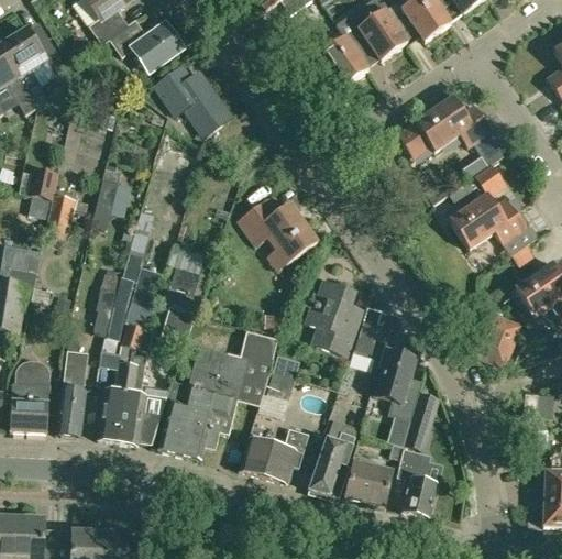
[(78,0),(73,4),(88,26),(101,45),(108,40),(128,26),(114,9),(128,0),(78,0)]
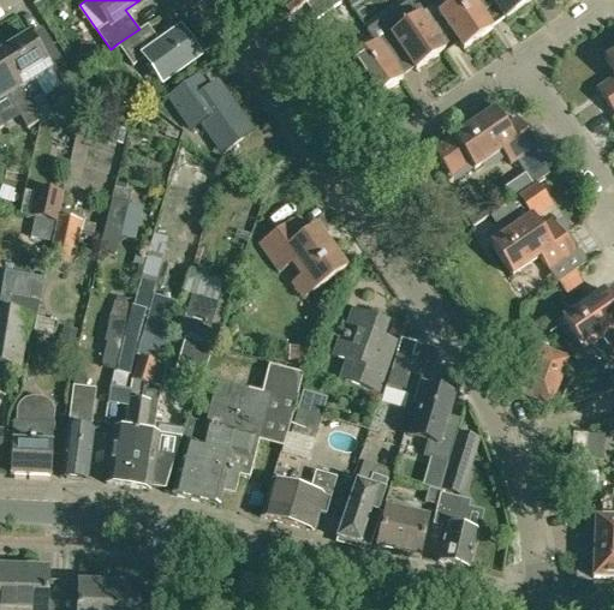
[(290,11),(305,0),(282,0),(290,11)]
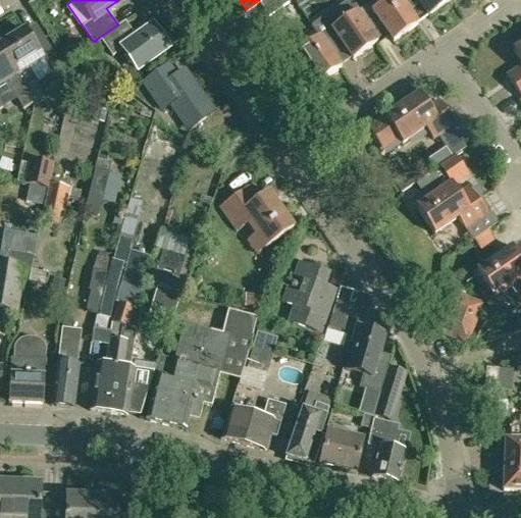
[(260,0),(269,13),(289,0),(260,0)]
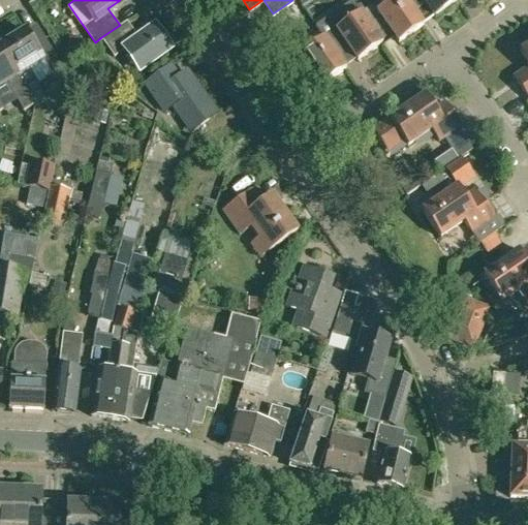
[(351,0),(330,14),(333,19),(319,28),(324,35),(337,54),(349,45),(358,58),(382,41),(378,36),(361,10),(354,0),(351,0)]
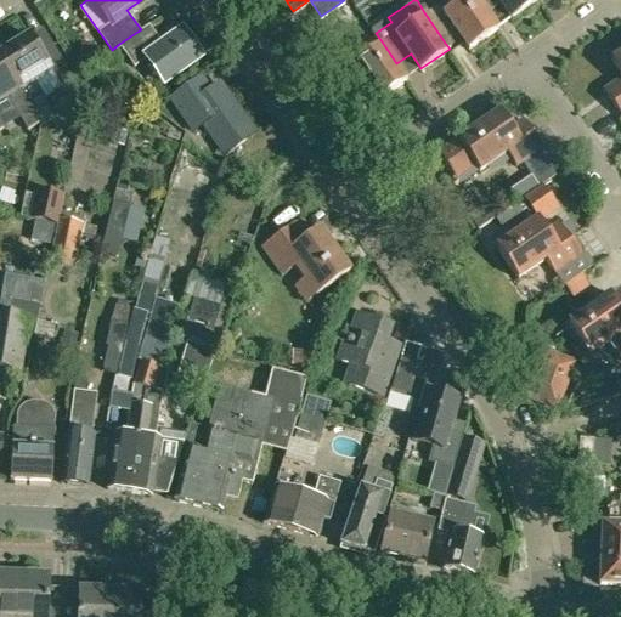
[(440,3),(424,12),(445,43),(459,33),(469,47),(498,28),(487,13),(479,0),(458,0),(445,10),(440,3)]
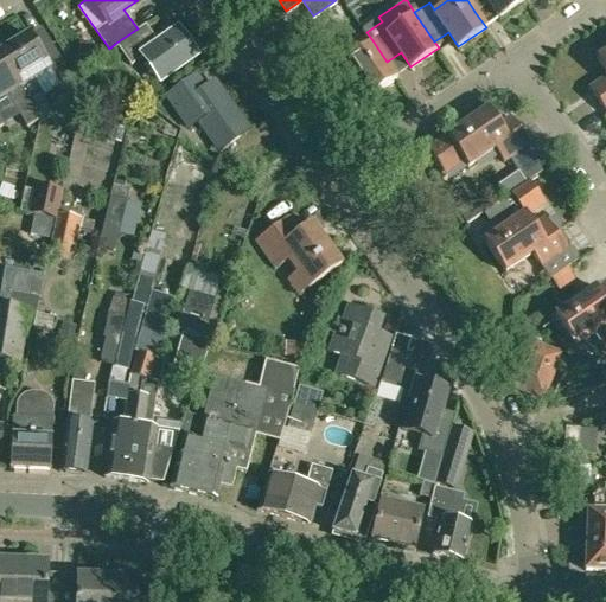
[(490,4),(498,15),(499,18),(525,0),(467,0),(476,13),(490,4)]
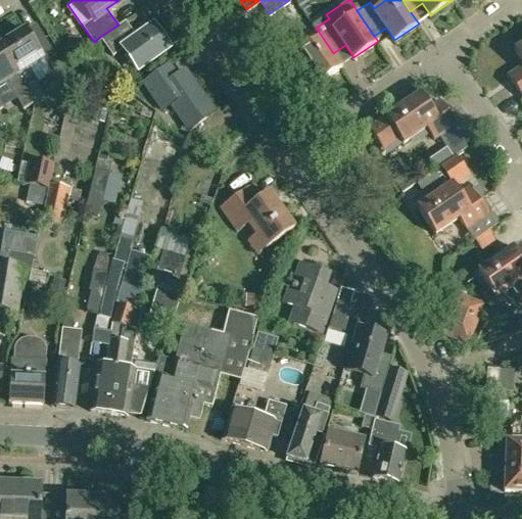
[(125,19),(119,25),(100,37),(112,54),(123,46),(138,66),(167,46),(151,25),(136,36),(125,19)]
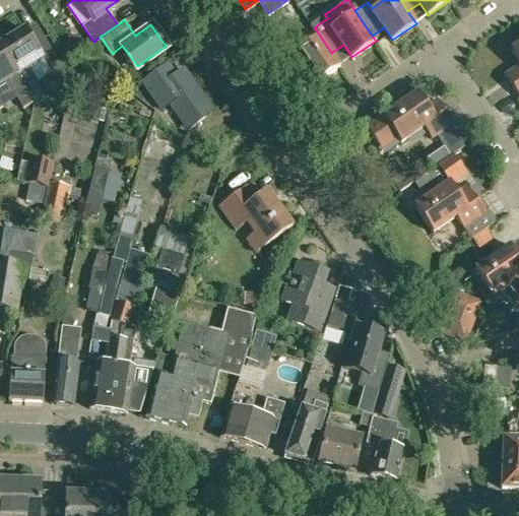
[(43,56),(53,73),(63,66),(43,34),(33,40),(24,27),(0,42),(0,46),(27,88),(34,100),(45,92),(28,65),(43,56)]
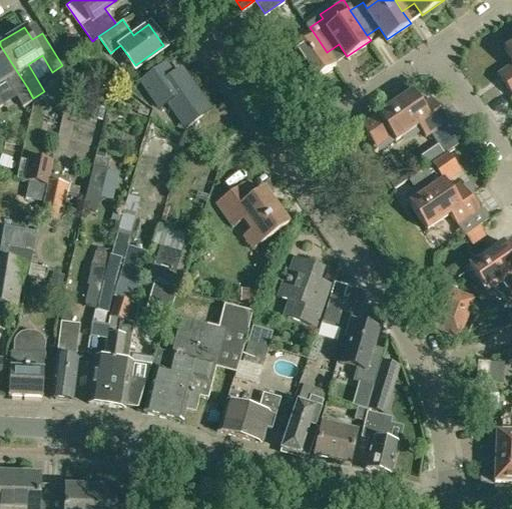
[(315,34),(291,50),(312,81),(336,64),(327,52),(315,34)]
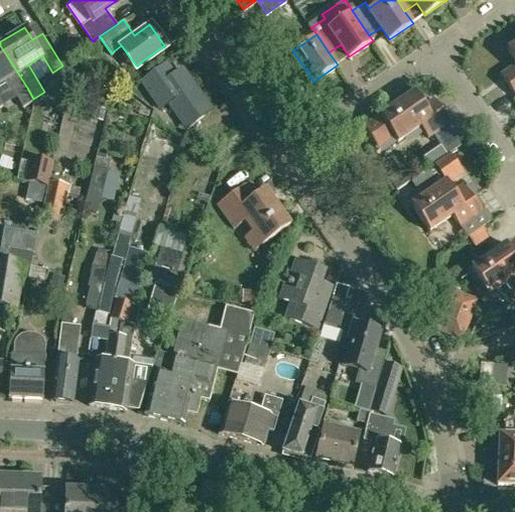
[(514,40),(506,46),(514,58),(514,61),(500,72),(514,93),(514,40)]
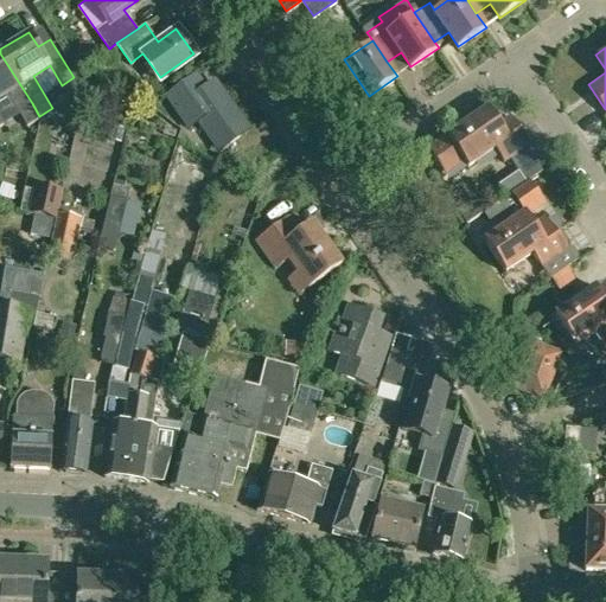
[(32,103),(0,53),(0,123),(2,122),(0,116),(0,96),(7,91),(27,123),(39,116),(32,103)]
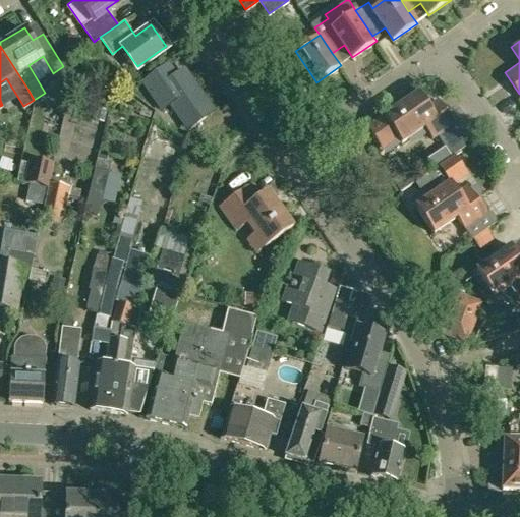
[(183,70),(177,74),(169,63),(145,80),(162,105),(169,100),(187,124),(211,108),(183,70)]
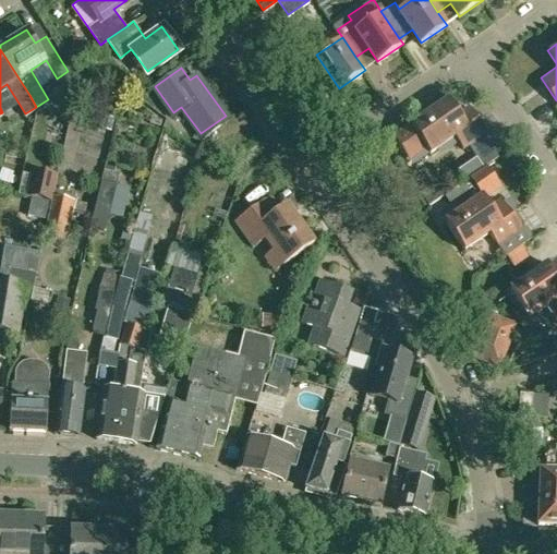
[(394,133),(401,145),(409,156),(426,144),(431,151),(455,134),(463,146),(486,130),(469,104),(459,111),(448,96),(394,133)]
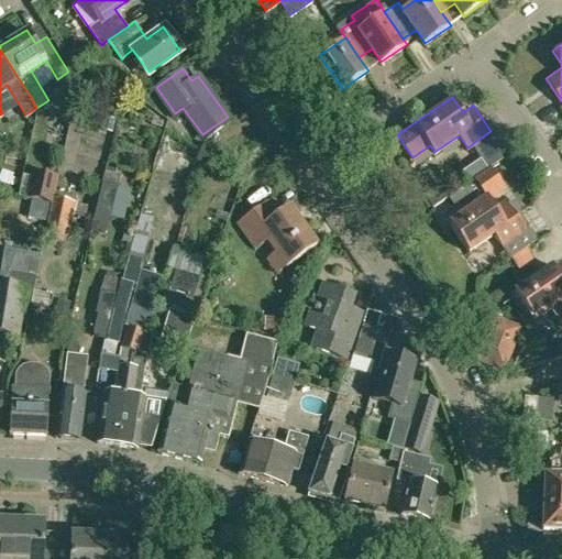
[(487,195),(504,184),(491,165),(450,194),(463,212),(450,220),(470,250),(495,232),(503,243),(527,228),(506,197),(494,205),(487,195)]
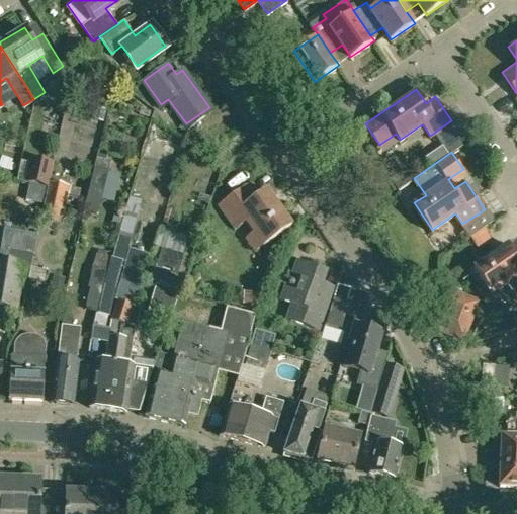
[(20,162),(17,174),(48,180),(52,160),(30,155),(28,164),(20,162)]
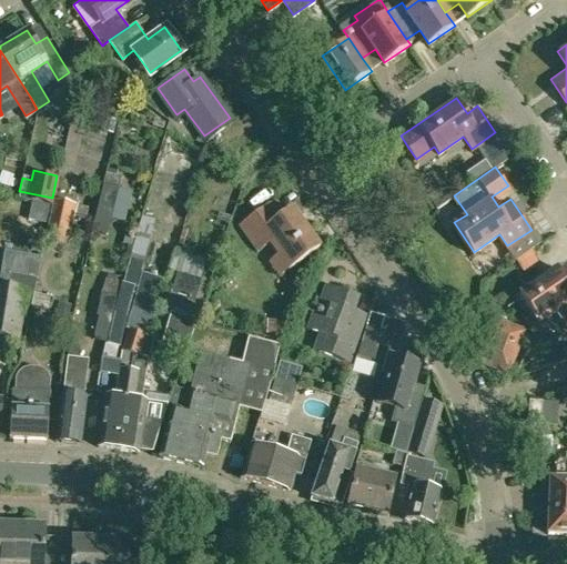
[(121,173),(107,170),(92,231),(109,235),(120,185),(119,185),(121,173)]
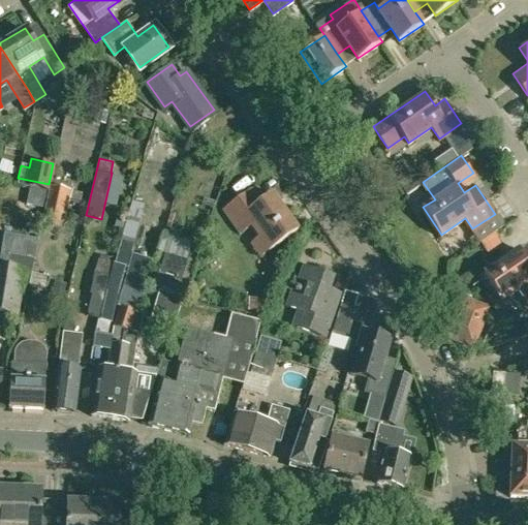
[(400,177),(407,190),(422,182),(416,175),(410,179),(406,174),(400,177)]
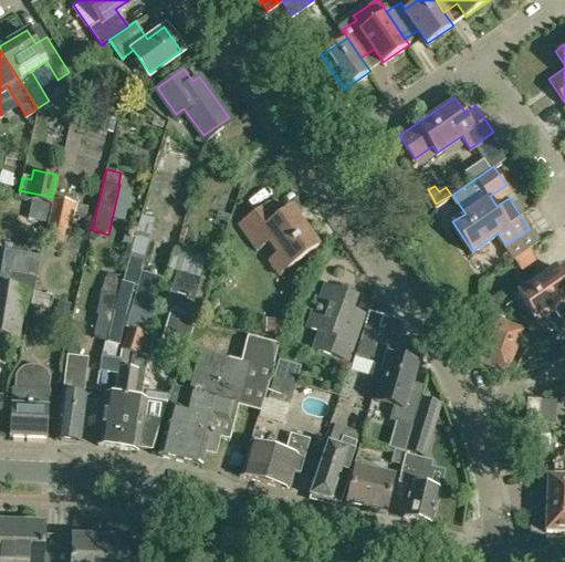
[(54,188),(52,199),(48,218),(42,245),(63,249),(67,227),(71,228),(74,212),(85,215),(87,204),(77,201),(79,194),(54,188)]
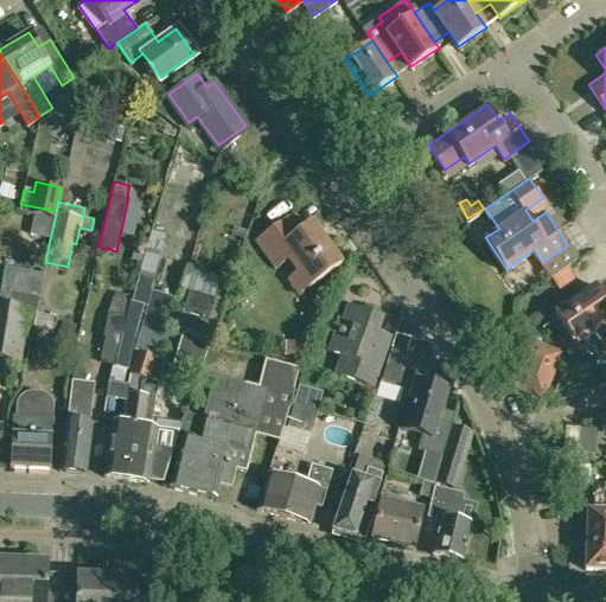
[(299,292),(308,285),(342,261),(312,218),(298,229),(288,215),(255,238),(274,266),(287,256),(298,270),(289,276),(299,292)]
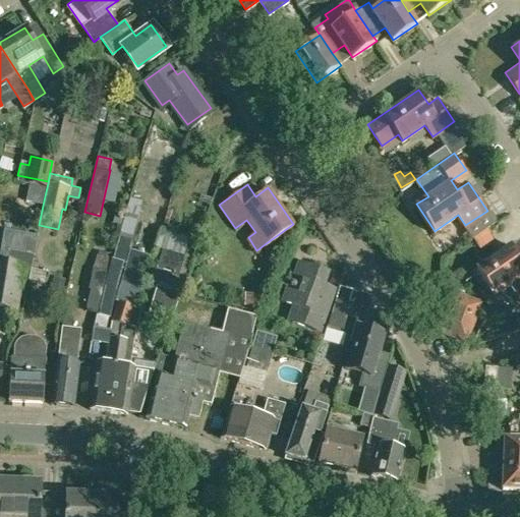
[(151,283),(156,290),(150,312),(148,322),(168,328),(180,292),(175,290),(180,274),(185,253),(192,255),(197,238),(162,227),(156,245),(163,247),(151,283)]
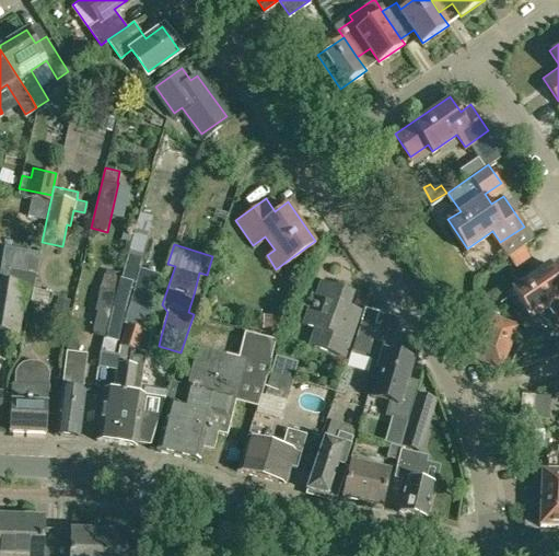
[(13,246),(6,279),(0,278),(0,338),(1,328),(20,332),(27,282),(33,284),(39,253),(13,246)]
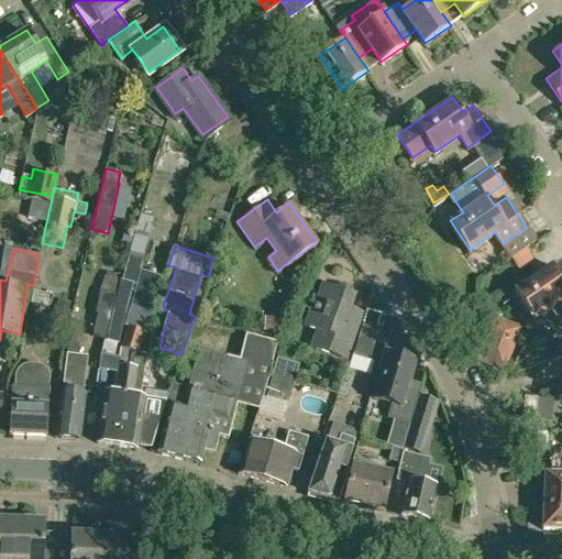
[(561,275),(552,262),(515,288),(536,318),(560,300),(561,303),(561,275)]
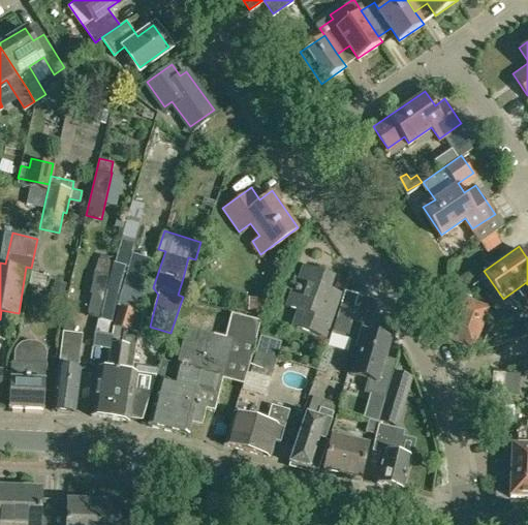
[(115,255),(100,251),(91,291),(92,291),(87,310),(91,315),(99,316),(115,255)]
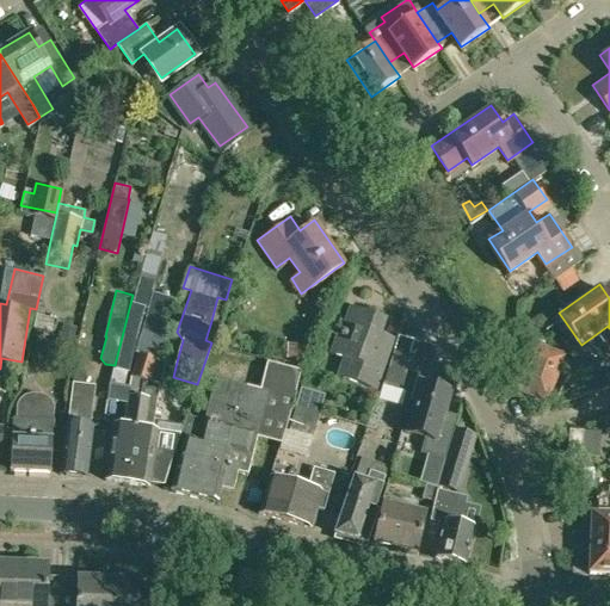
[(154,290),(139,352),(148,354),(161,358),(178,296),(154,290)]
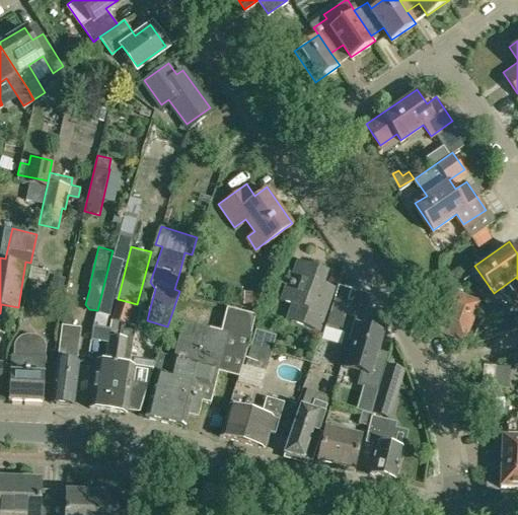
[(111,314),(124,259),(112,255),(104,284),(105,284),(98,311),(108,314),(111,314)]
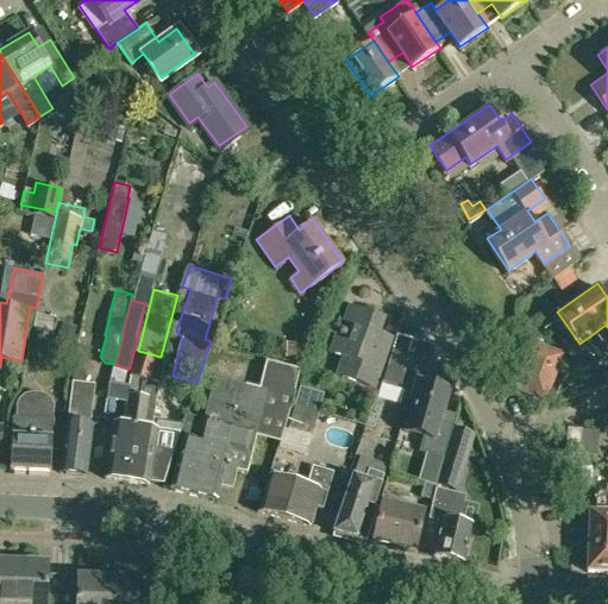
[(383,316),(350,304),(342,331),(337,329),(330,348),(349,354),(342,373),(375,385),(388,345),(375,340),(383,316)]
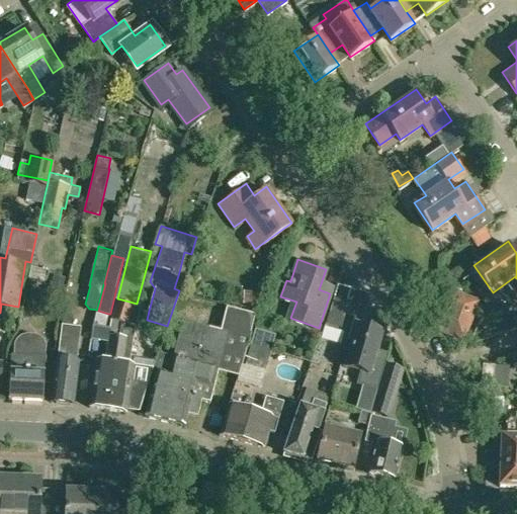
[(49,268),(31,264),(28,277),(46,281),(49,268)]
